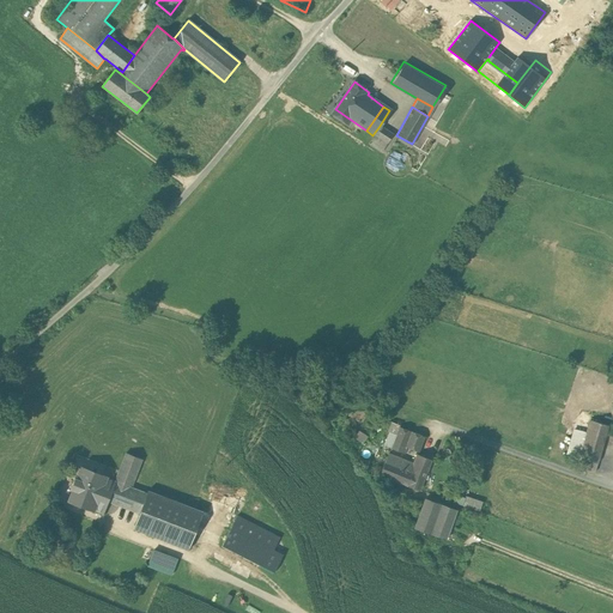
[(392,134),(380,126),(372,135),(369,141),(381,150),(392,134)]
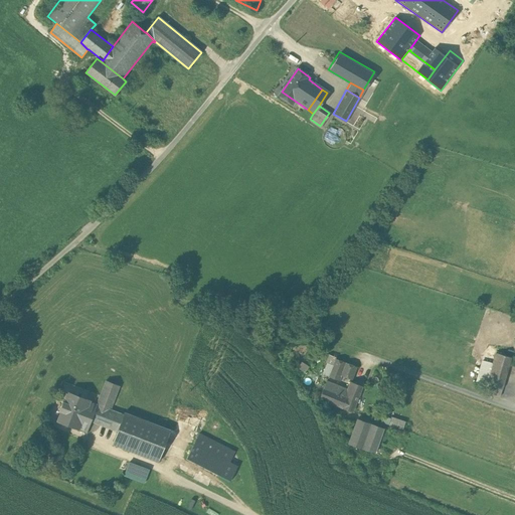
[(511,358),(496,353),(493,363),(487,384),(486,384),(490,386),(502,389),(509,365),(511,358)]
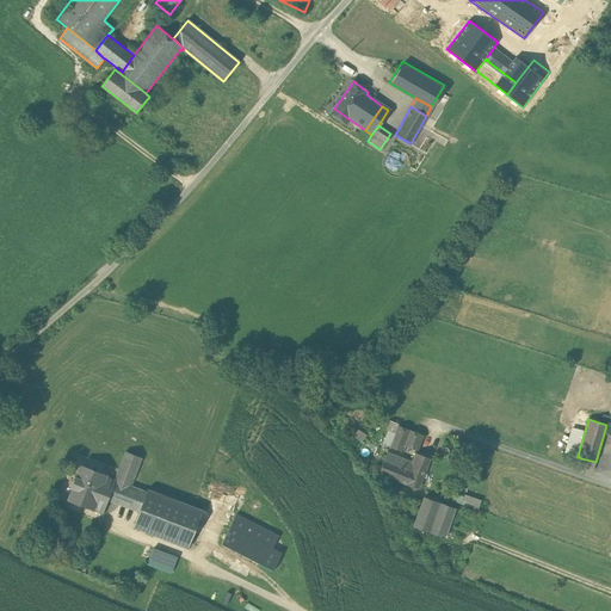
[(424,436),(397,426),(395,433),(388,431),(383,444),(399,450),(401,444),(418,451),(424,436)]
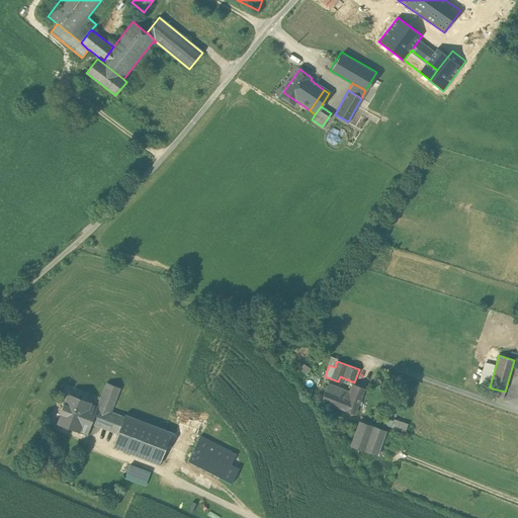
[(496,365),(485,362),(484,370),(479,383),(490,386),(496,365)]
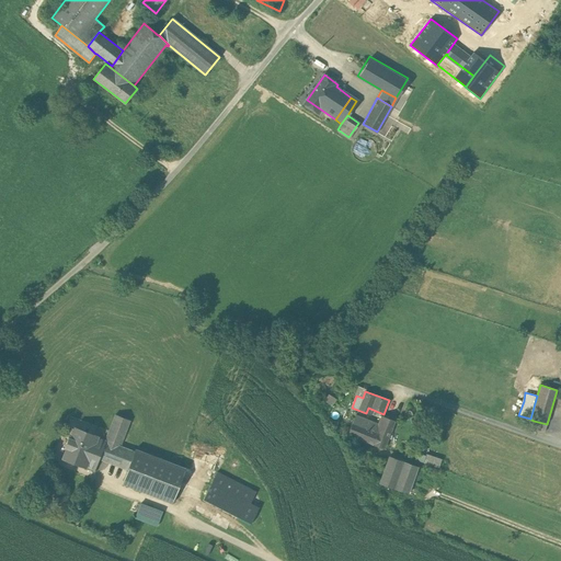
[(338,398),(333,395),(330,400),(334,403),(336,399),(341,402),(343,398),(339,396),(338,398)]
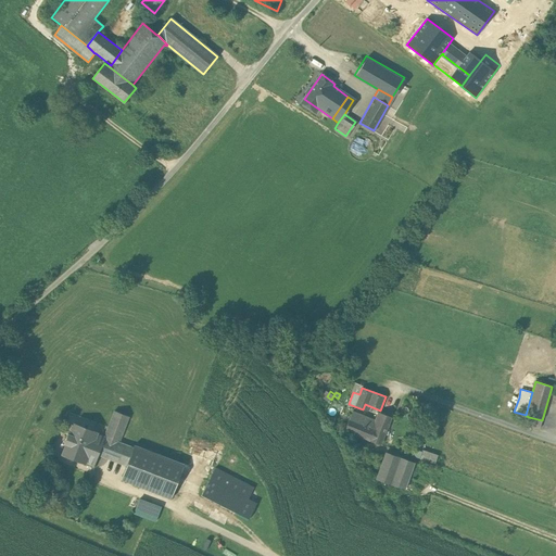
[(128,415),(114,409),(106,427),(104,433),(118,439),(128,415)]
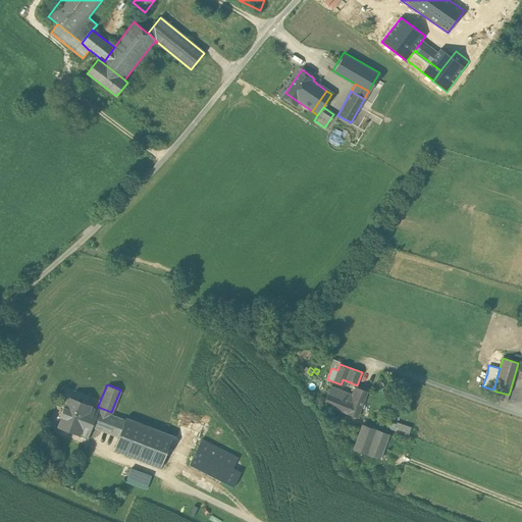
[(353,395),(331,386),(323,405),(357,417),(364,399),(365,399),(367,394),(366,394),(367,392),(355,387),(353,395)]
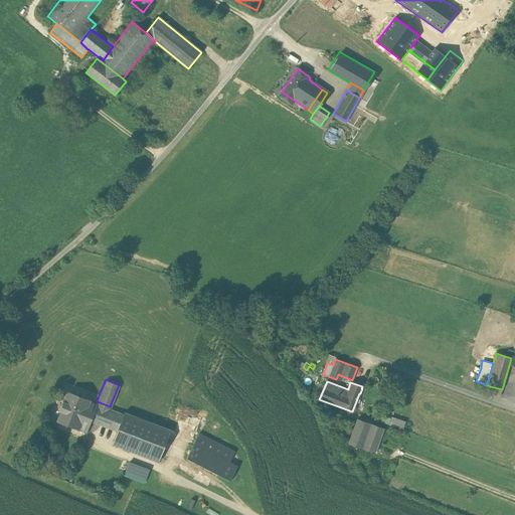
[(502,389),(490,386),(488,393),(500,396),(502,389)]
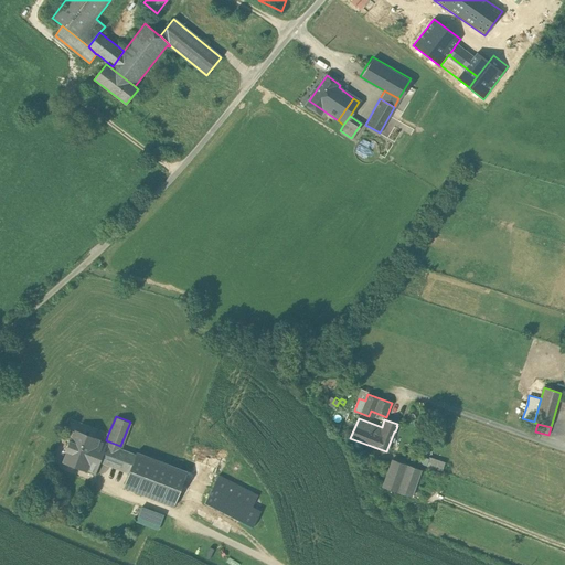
[(99,438),(76,428),(72,440),(70,439),(66,448),(67,449),(63,460),(86,469),(87,469),(99,438)]
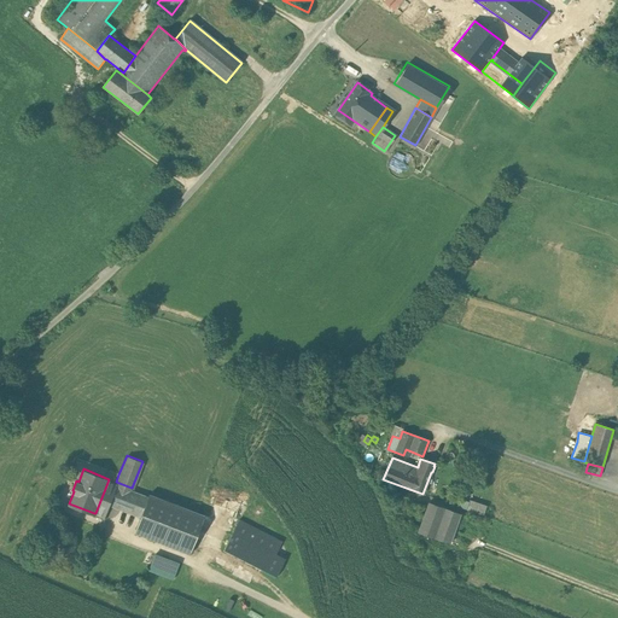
[(116,482),(109,479),(95,513),(104,517),(109,505),(139,516),(147,495),(132,488),(116,482)]
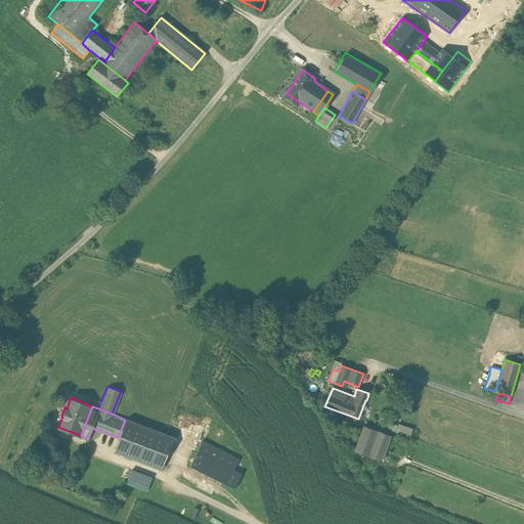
[(173,436),(126,418),(118,437),(114,450),(161,469),(173,436)]
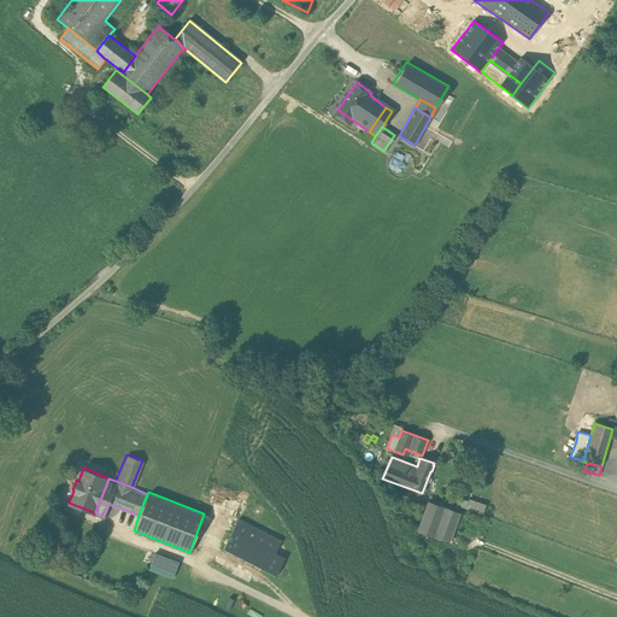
[(486,506),(469,500),(465,510),(482,516),(486,506)]
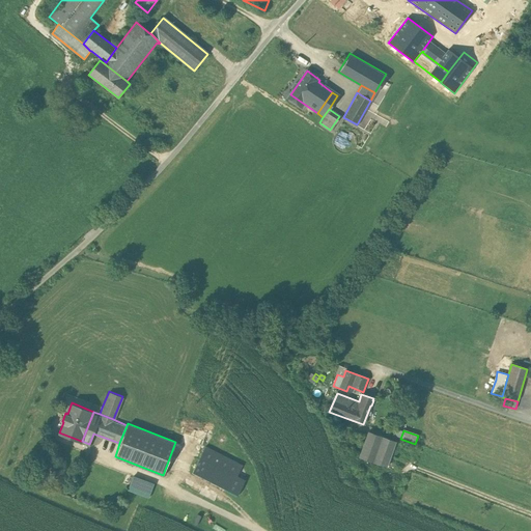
[(395,442),(368,431),(359,457),(387,467),(395,442)]
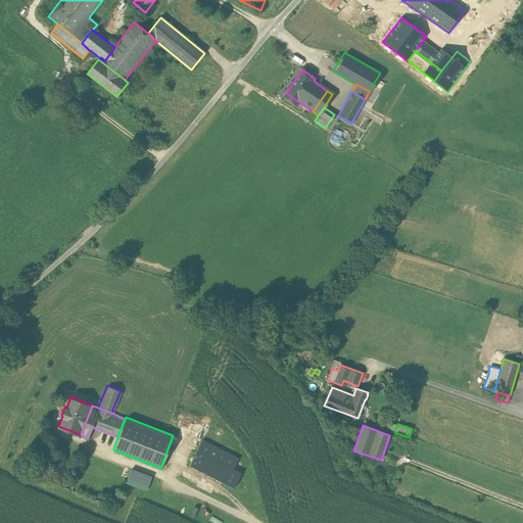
[(238,457),(202,438),(189,464),(225,482),(232,468),(238,457)]
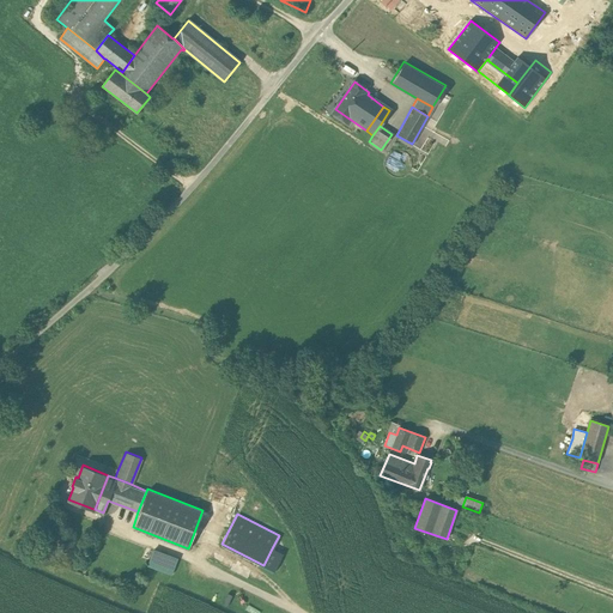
[(178,556),(153,546),(146,564),(171,574),(178,556)]
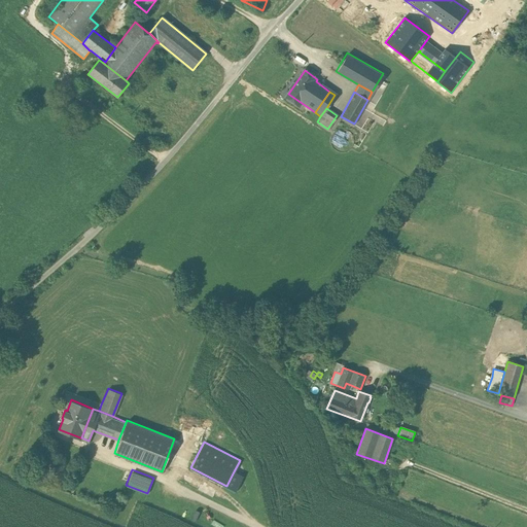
[(243,477),(234,471),(226,486),(235,490),(243,477)]
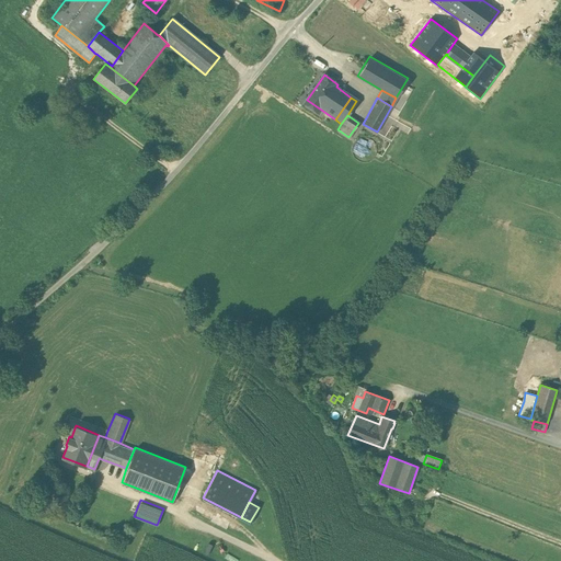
[(418,513),(411,510),(407,521),(413,523),(418,513)]
